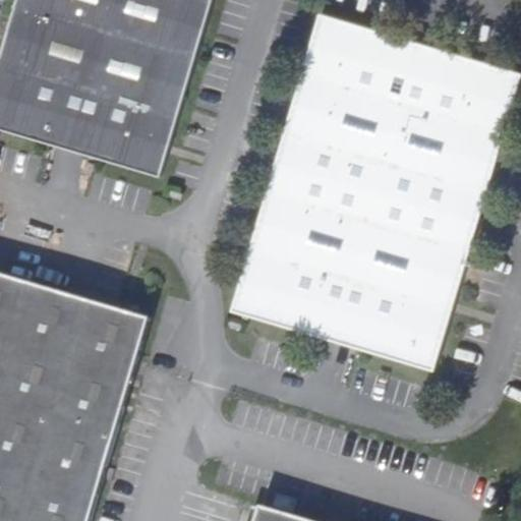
[(213,0),(17,0),(0,59),(0,129),(49,143),(52,135),(96,149),(94,157),(161,176),(213,0)]
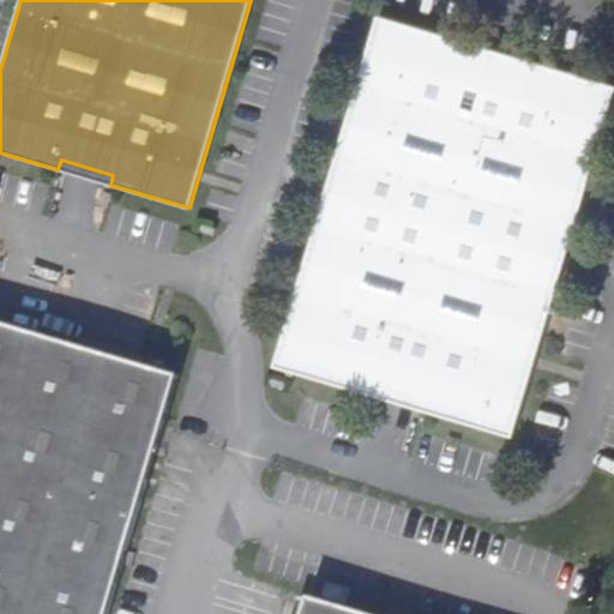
[(327,221),(318,218),(274,367),(368,395),(371,384),(422,399),(420,409),(512,438),(557,290),(548,287),(564,235),(572,239),(613,100),(613,88),(522,61),(519,72),(468,56),(471,46),(378,18),(333,167),(343,169),(327,221)]
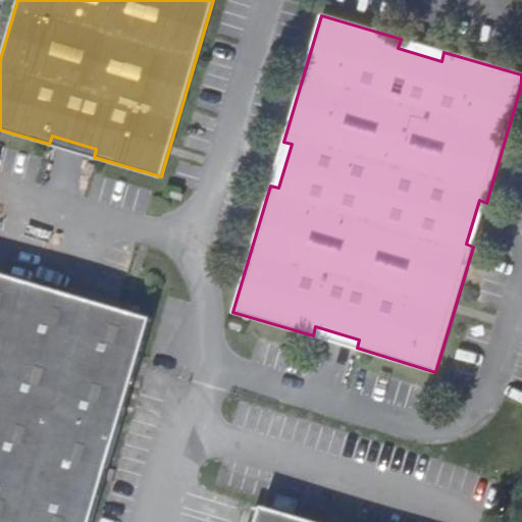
[(444,52),(401,39),(398,48),(441,61),(444,52)]
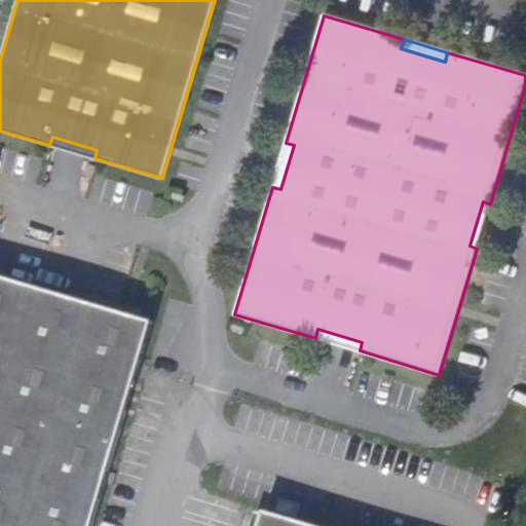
[(49,145),(95,158),(97,150),(52,137),(49,145)]
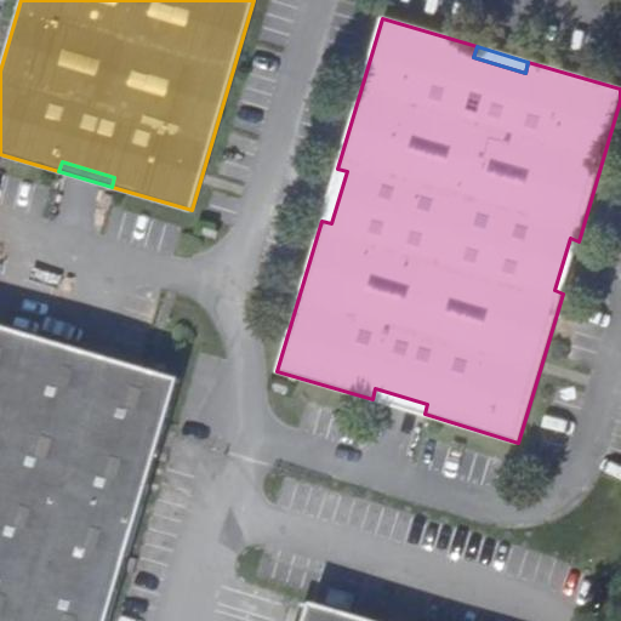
[(337,169),(322,221),(331,223),(347,171),(337,169)]
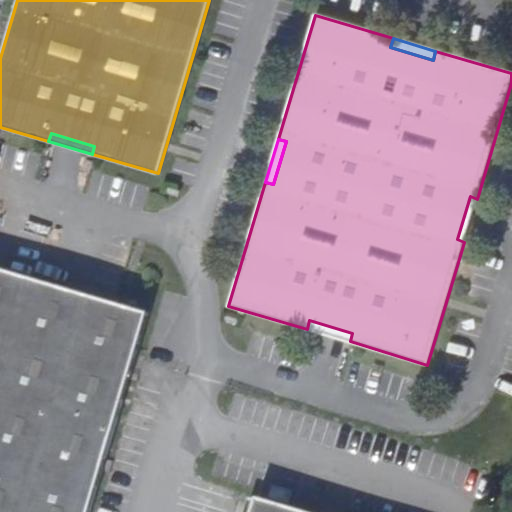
[(464,242),(477,199),(470,196),(457,239),(464,242)]
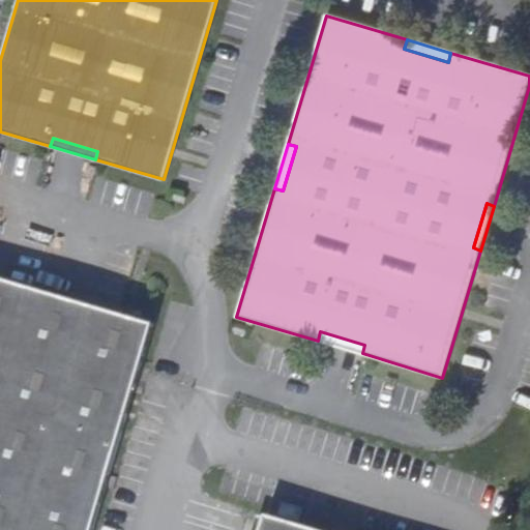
[(93,529),(155,324),(0,278),(0,529),(93,529)]
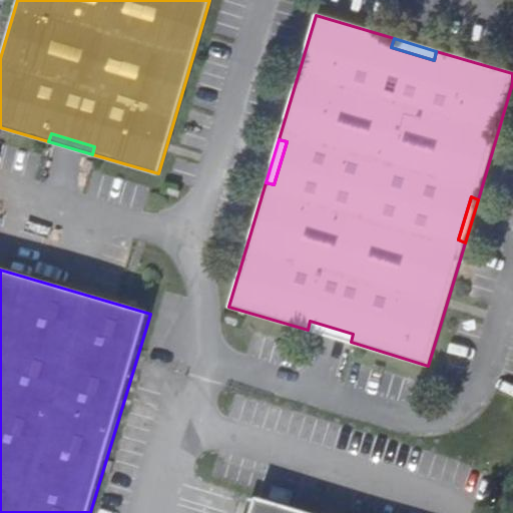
[(308,330),(351,342),(353,334),(310,321),(308,330)]
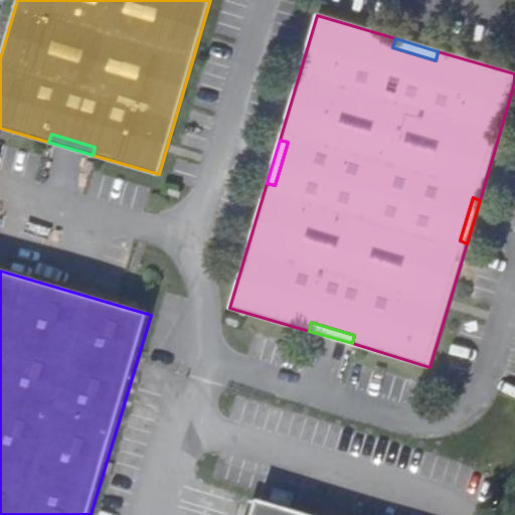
[(275,488),(270,501),(290,507),(292,501),(294,494),(275,488)]
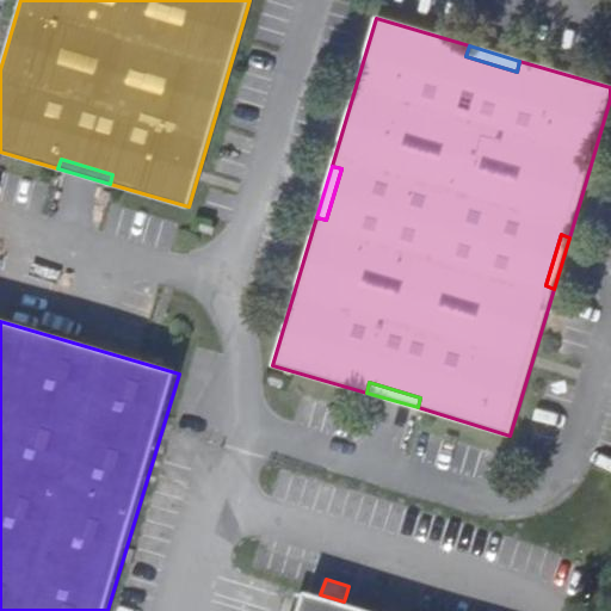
[(365,610),(301,592),(295,610),(365,610)]
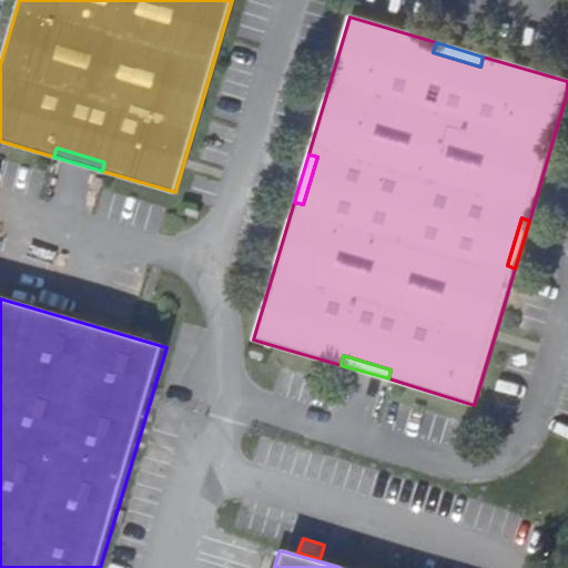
All buildings are outlined.
